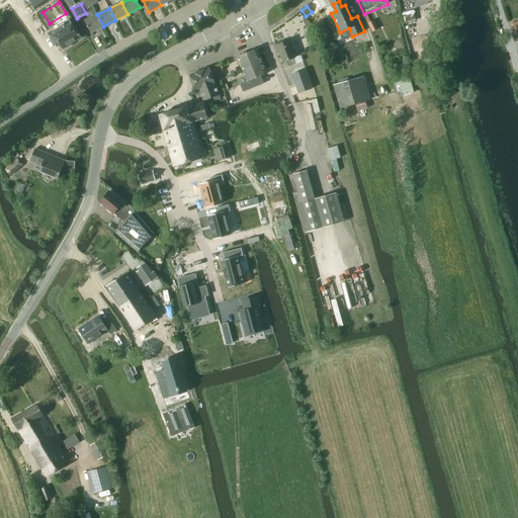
[(412,8),(402,10),(405,24),(415,21),(412,8)]
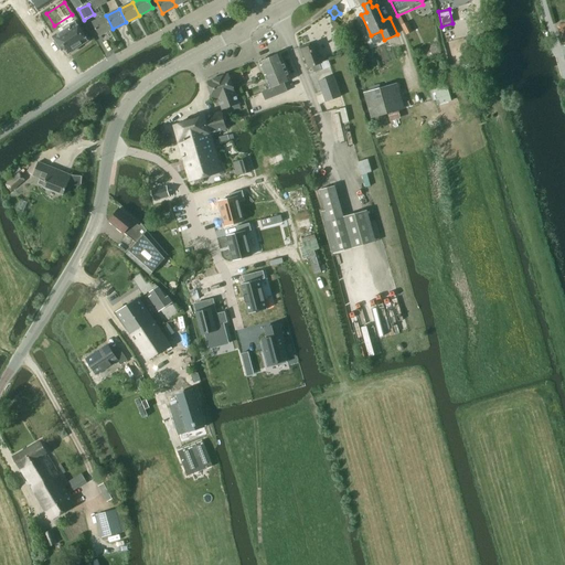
[(113,29),(106,16),(93,22),(99,35),(113,29)]
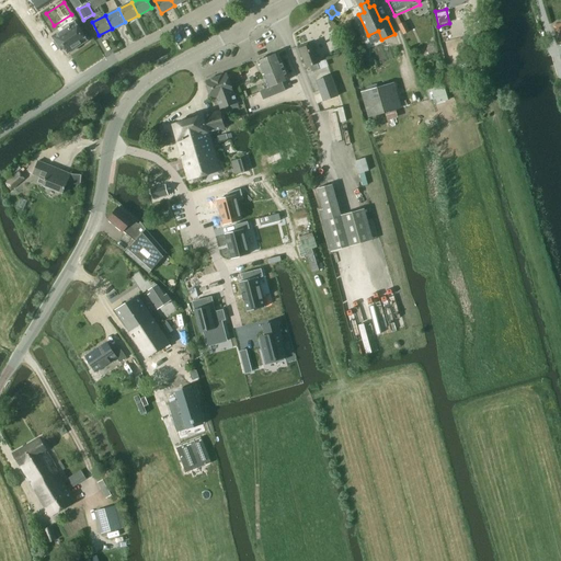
[(77,47),(87,39),(76,23),(71,26),(69,24),(63,29),(65,31),(54,37),(61,48),(65,46),(68,53),(69,52),(71,53),(77,49),(77,47)]
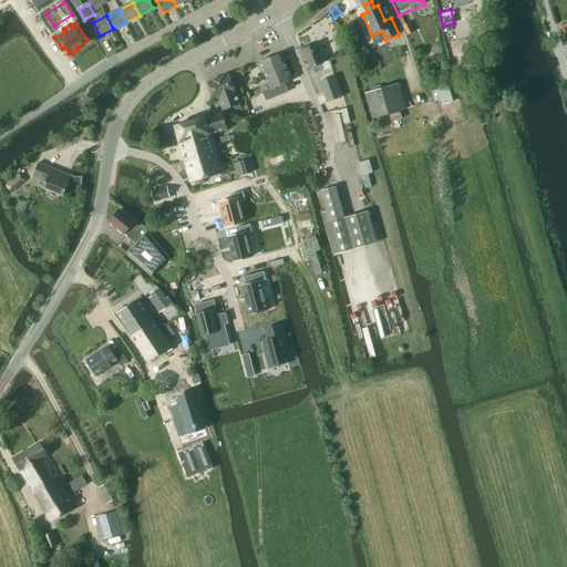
[(362,52),(358,43),(352,47),(357,55),(362,52)]
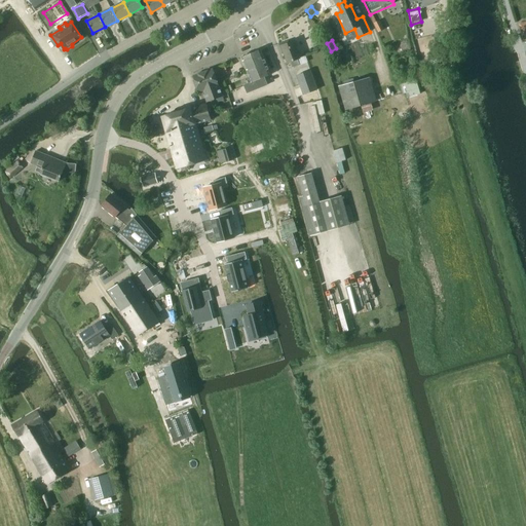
[(294,42),(289,43),(289,41),(279,45),(283,54),(285,53),(288,62),(291,61),(294,68),(300,65),(298,59),(300,59),(294,42)]
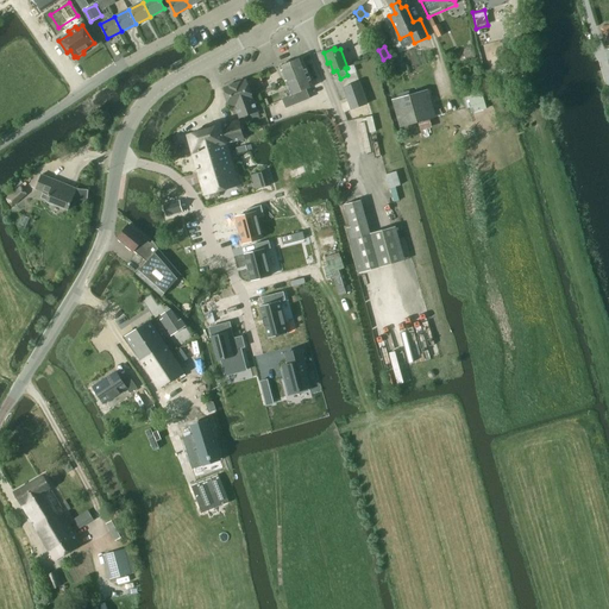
[(302,57),(280,67),(292,95),(282,99),(287,108),(311,99),(307,89),(314,87),(302,57)]
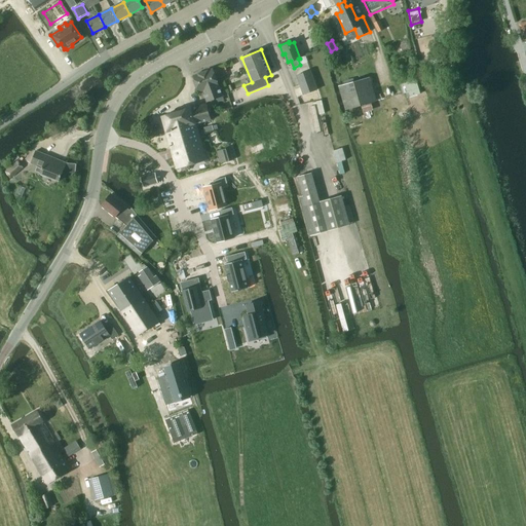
[(342,49),(336,50),(339,60),(345,58),(342,49)]
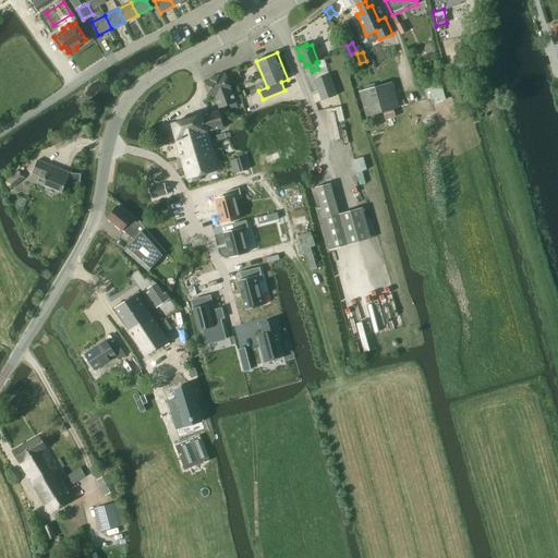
[(220,108),(235,102),(226,74),(205,81),(210,97),(216,96),(220,108)]
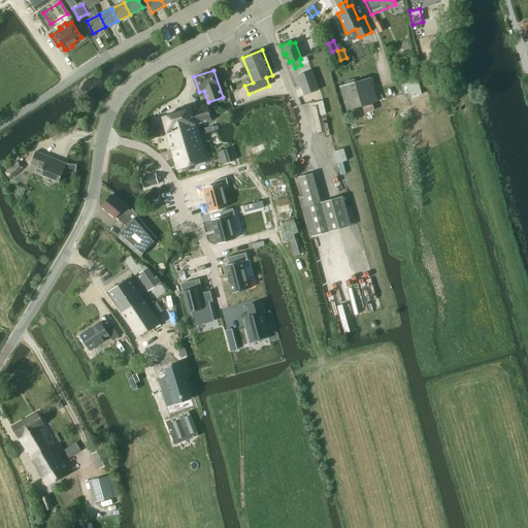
[(319,91),(312,75),(299,79),(305,95),(319,91)]
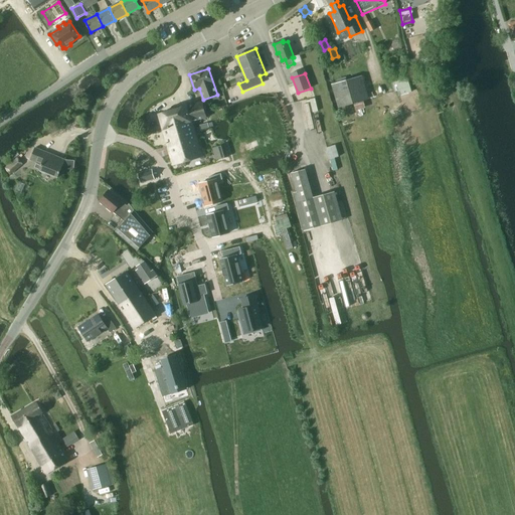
[(356,77),(332,84),(339,108),(362,101),(356,77)]
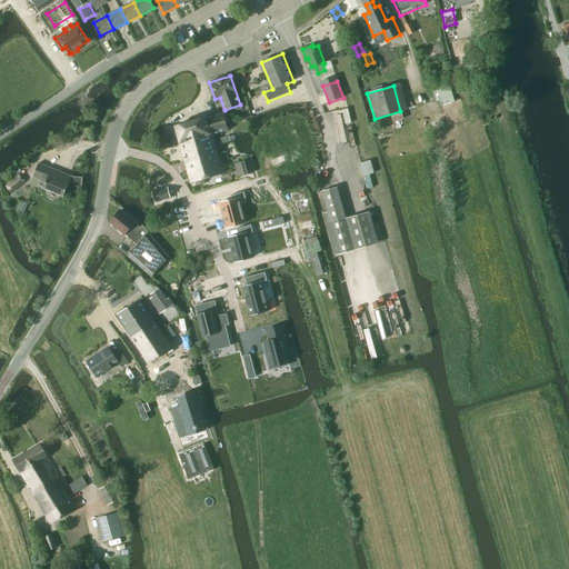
[(208,117),(213,135),(229,130),(223,112),(208,117)]
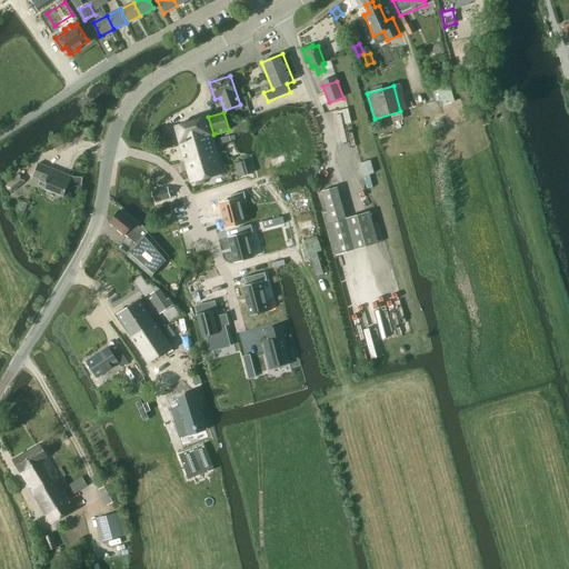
[(208,117),(196,120),(200,138),(213,135),(208,117)]
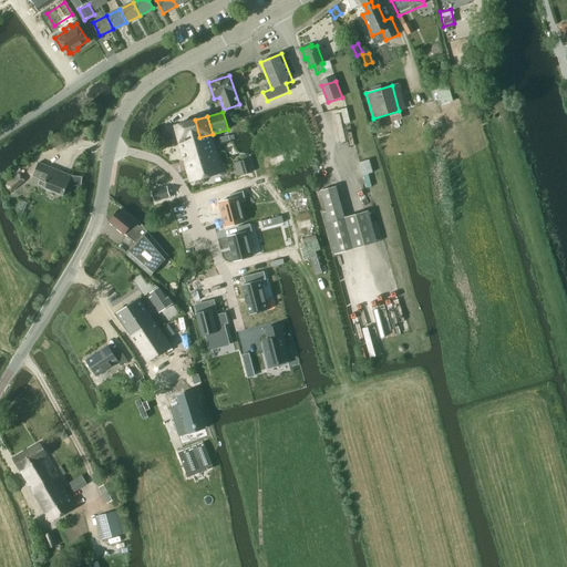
[(223,173),(213,134),(199,137),(195,120),(175,125),(191,182),(223,173)]
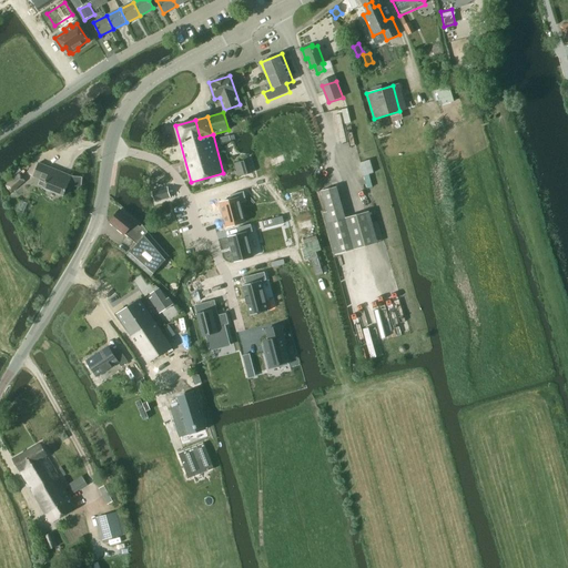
[(251,169),(246,154),(233,159),(237,172),(251,169)]
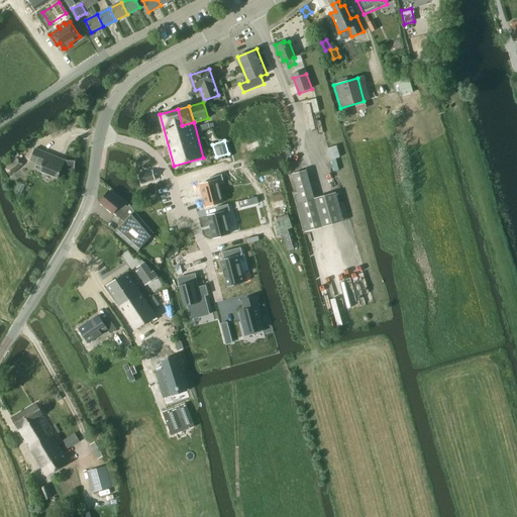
[(74,169),(75,161),(66,161),(65,161),(35,148),(30,161),(41,166),(39,171),(58,179),(63,167),(65,168),(74,169)]
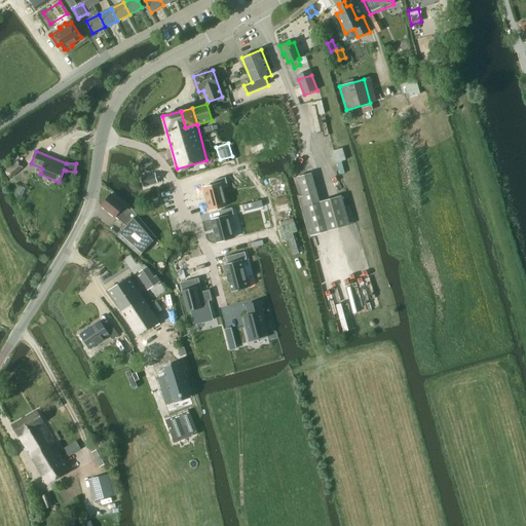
[(10,180),(24,168),(19,162),(5,173),(10,180)]
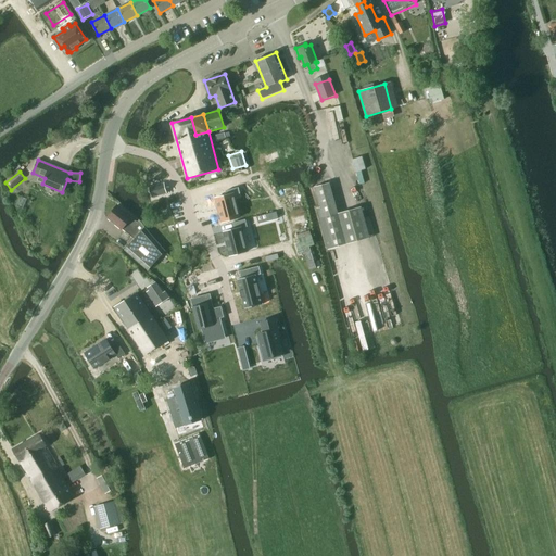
[(329,182),(315,187),(320,207),(316,209),(328,250),(346,244),(338,214),(329,182)]
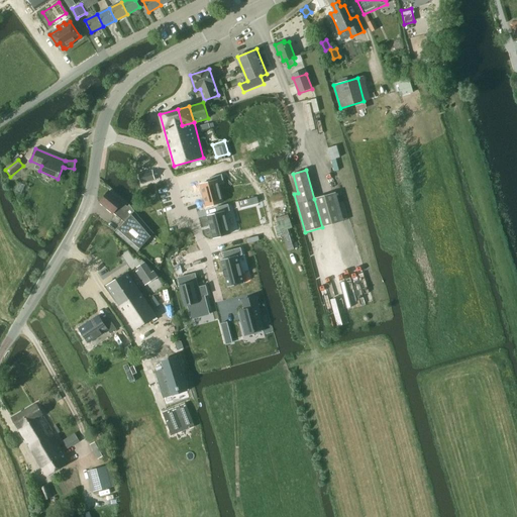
[(213,186),(208,188),(213,206),(218,204),(226,202),(221,184),(226,183),(224,176),(211,180),(213,186)]
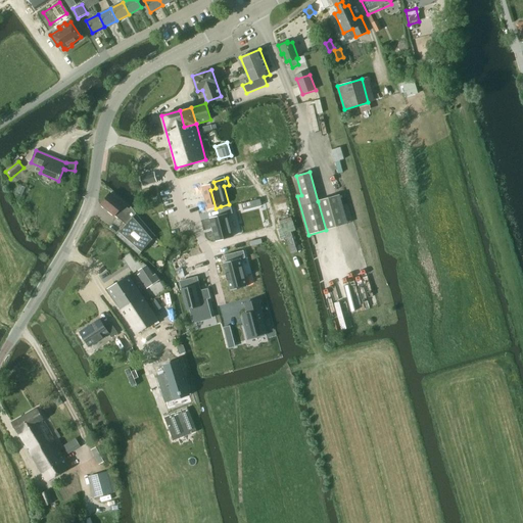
[(139,254),(155,236),(137,214),(136,216),(110,193),(101,204),(127,226),(117,236),(139,254)]
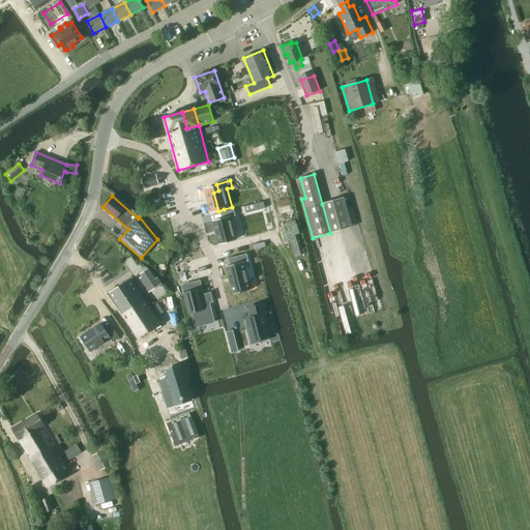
[(265,209),(264,202),(253,204),(255,211),(265,209)]
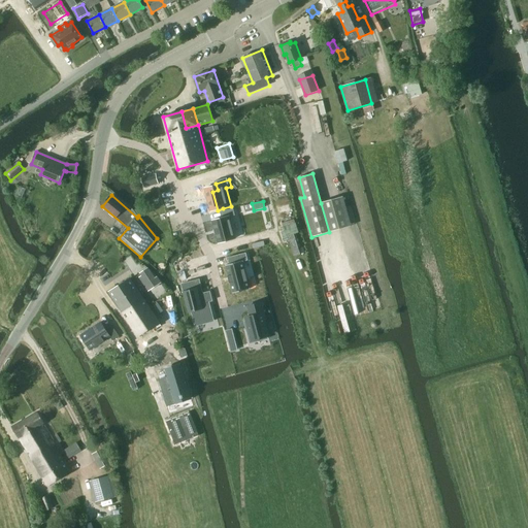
[(229,218),(221,221),(226,237),(240,233),(235,217),(240,216),(238,209),(227,213),(229,218)]
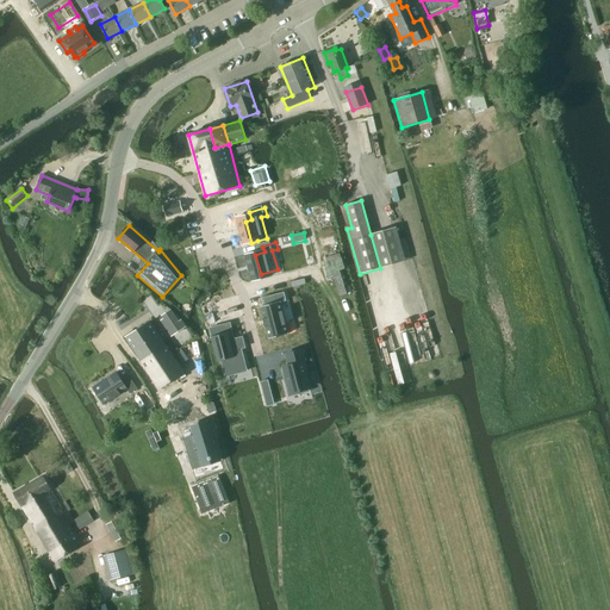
[(341,299),(348,297),(340,267),(327,271),(329,281),(335,279),(341,299)]
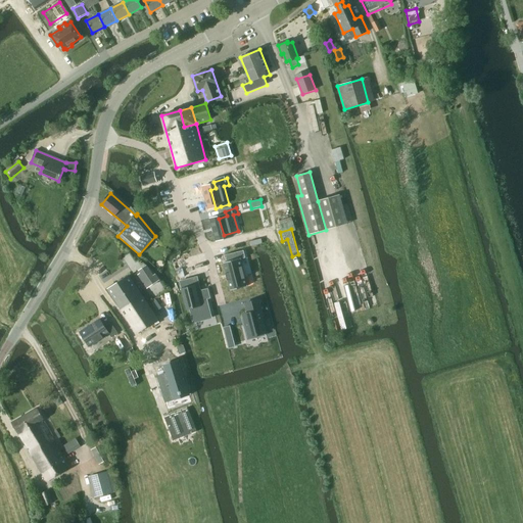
[(233,264),(230,265),(237,293),(257,288),(248,253),(232,257),(233,264)]
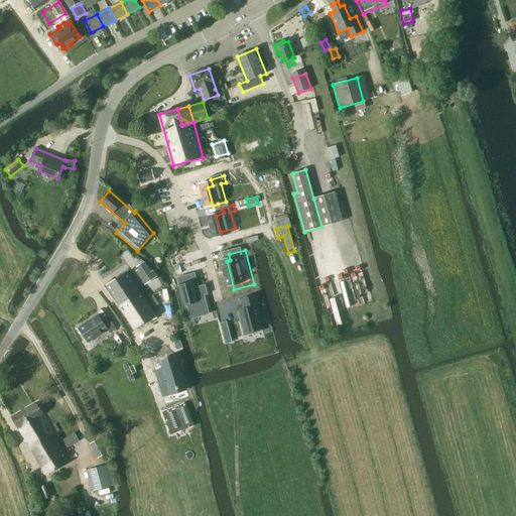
[(146,263),(138,269),(148,284),(160,276),(157,272),(154,274),(146,263)]
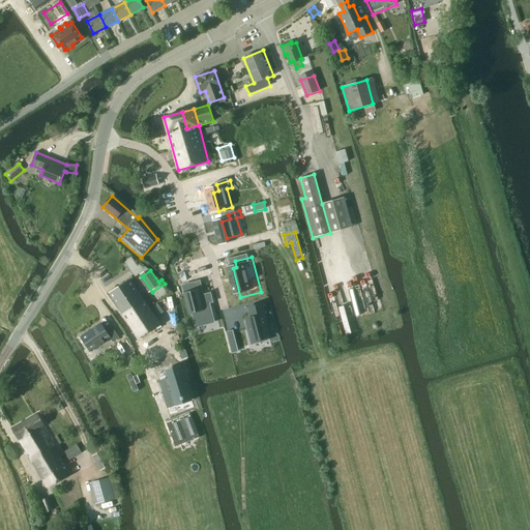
[(139,339),(160,324),(130,280),(109,293),(139,339)]
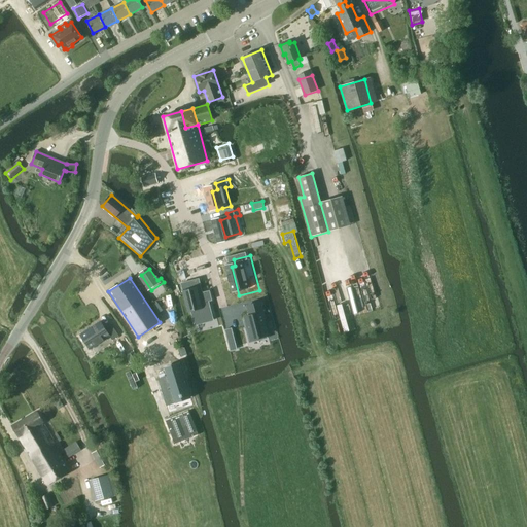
[(200,285),(187,289),(196,317),(201,315),(202,323),(213,320),(209,303),(213,303),(210,290),(202,293),(200,285)]
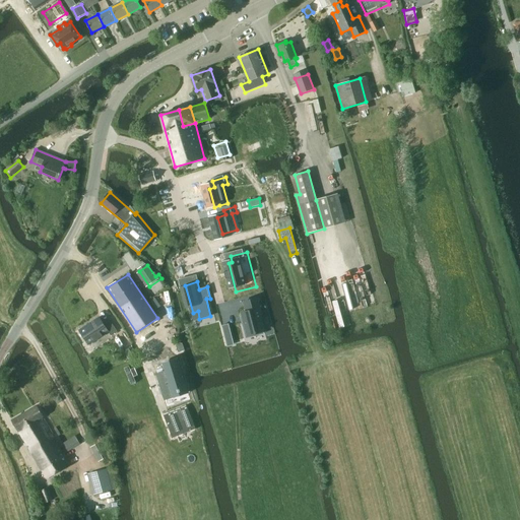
[(252,314),(247,316),(249,326),(247,327),(251,338),(262,335),(263,338),(269,336),(268,334),(270,334),(260,300),(247,303),(252,314)]
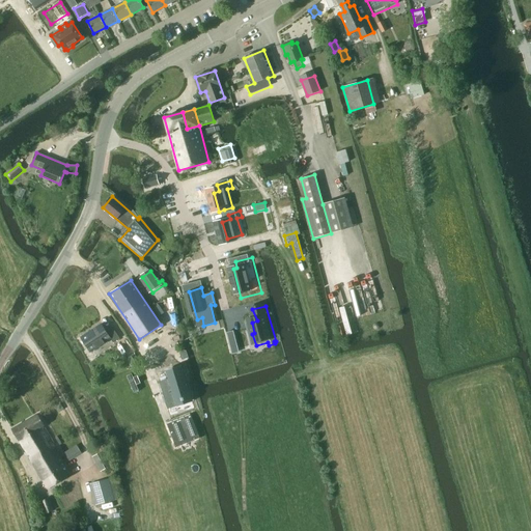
[(113,342),(119,338),(112,326),(106,330),(101,323),(80,336),(90,353),(111,339),(113,342)]
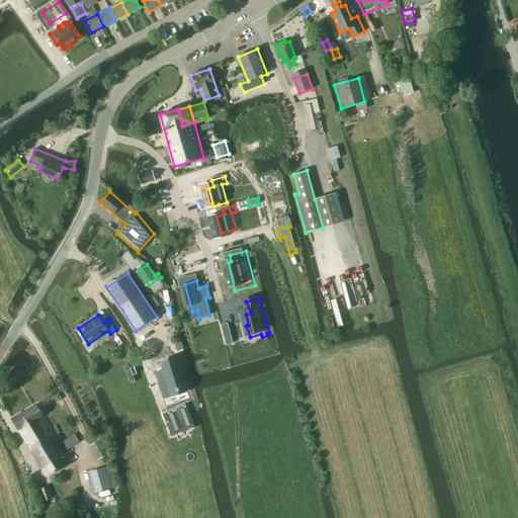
[(136,357),(132,347),(125,349),(131,359),(136,357)]
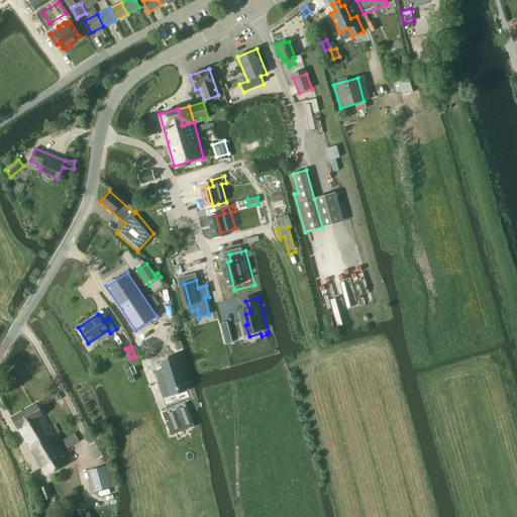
[(124,366),(131,383),(139,379),(132,363),(124,366)]
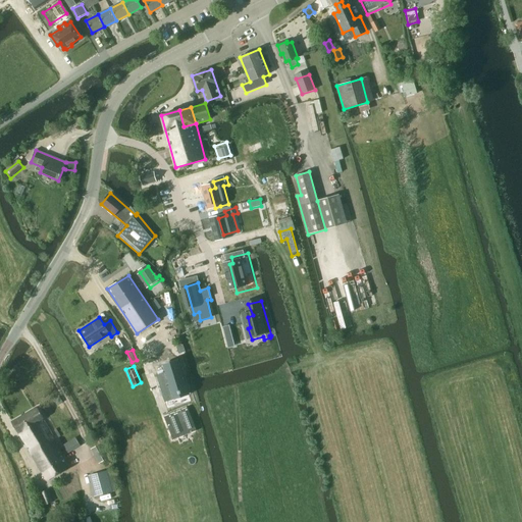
[(175,368),(162,372),(163,377),(159,378),(163,392),(168,390),(169,395),(184,390),(175,368)]
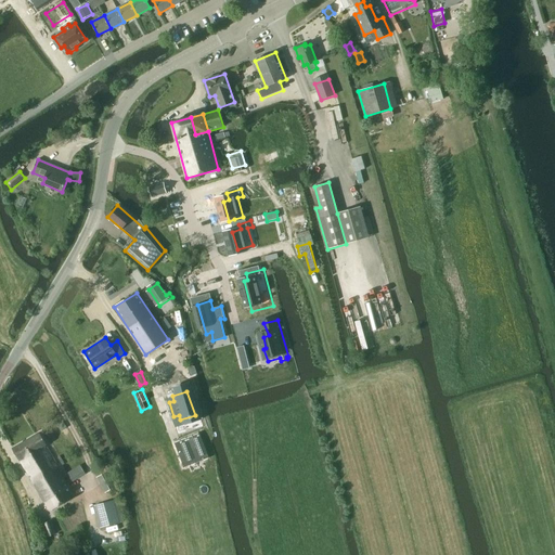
[(13,448),(44,501),(56,493),(52,486),(64,478),(39,434),(13,448)]
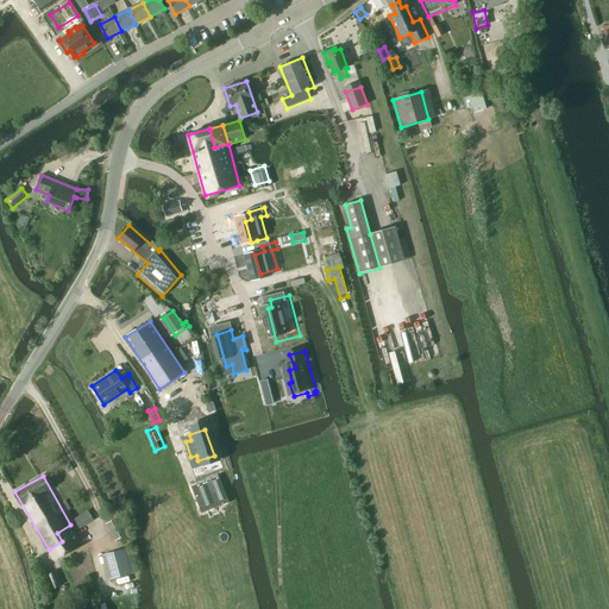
[(228,504),(218,476),(192,487),(202,514),(228,504)]
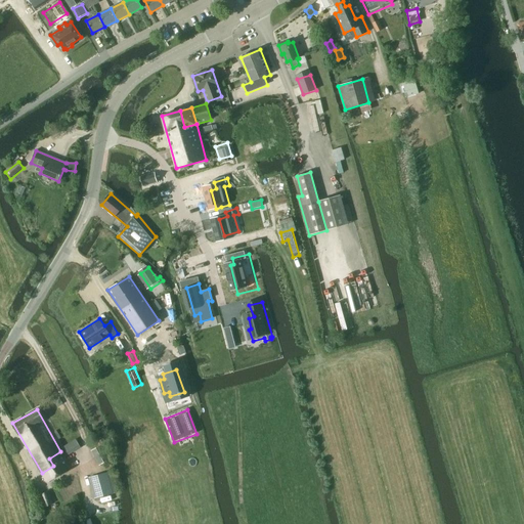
[(77,439),(61,448),(67,456),(81,447),(77,439)]
